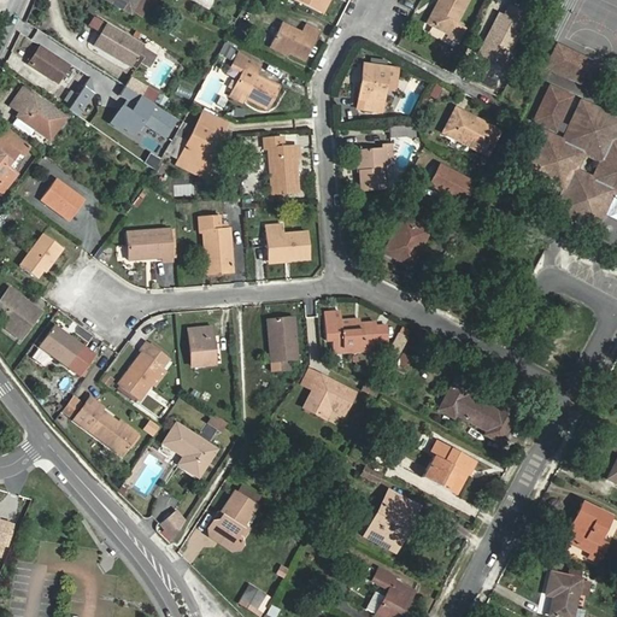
[(136,0),(106,0),(129,13),(136,0)]
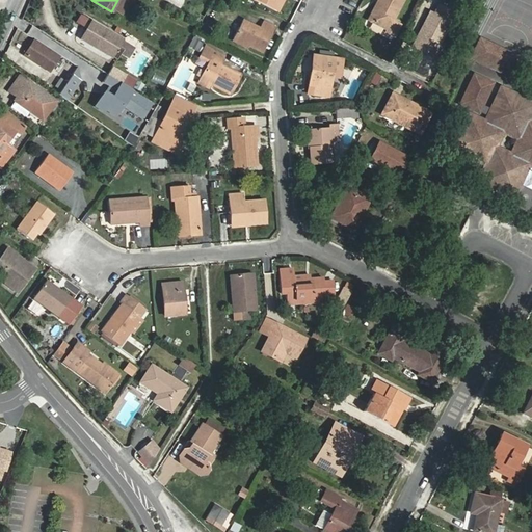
[(402,24),(414,0),(382,0),(372,22),(389,30),(387,33),(398,40),(405,26),(402,24)]
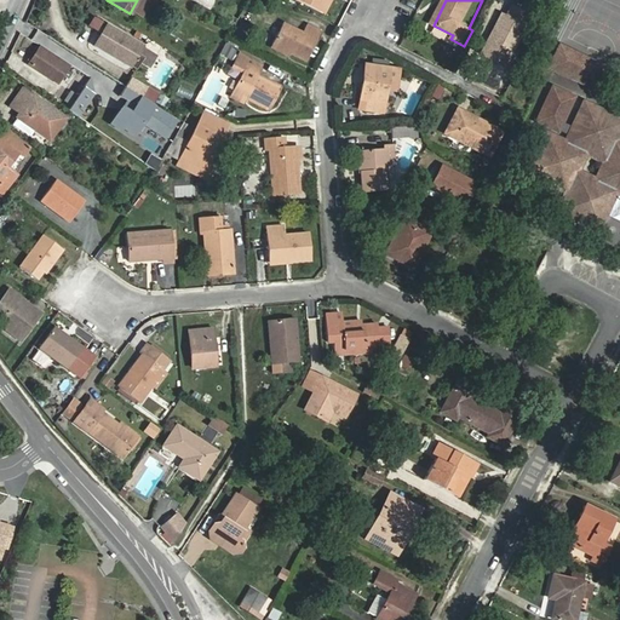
[(505,67),(530,17),(511,7),(505,18),(500,16),(489,38),(492,39),(482,56),(505,67)]
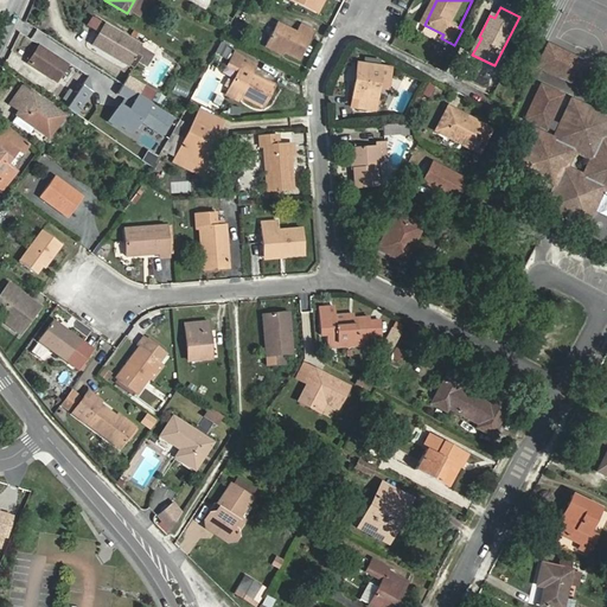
[(97,30),(102,20),(91,14),(87,25),(97,30)]
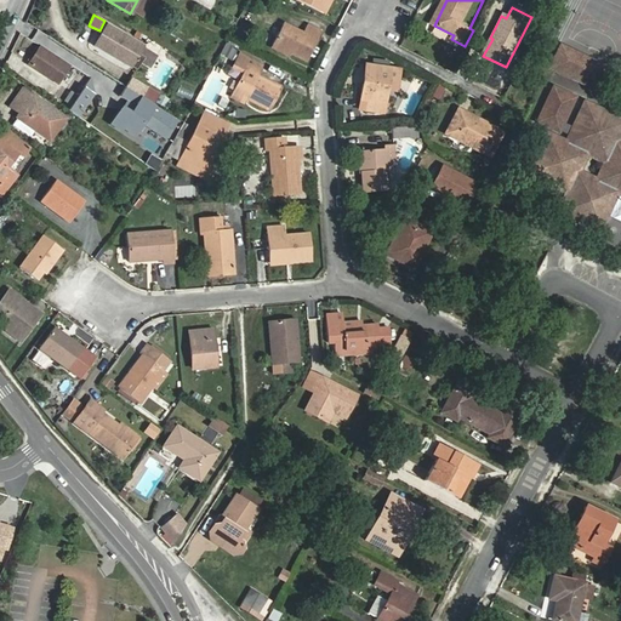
[(307,61),(323,30),(308,23),(303,33),(284,23),(273,44),(307,61)]
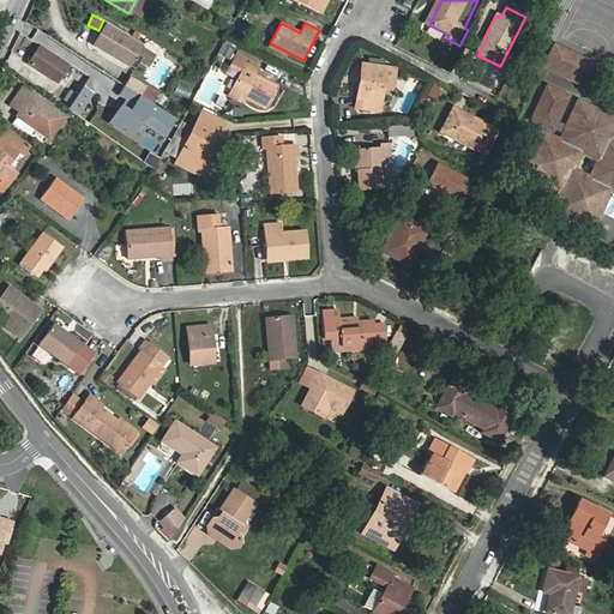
[(107,24),(95,44),(130,66),(142,46),(107,24)]
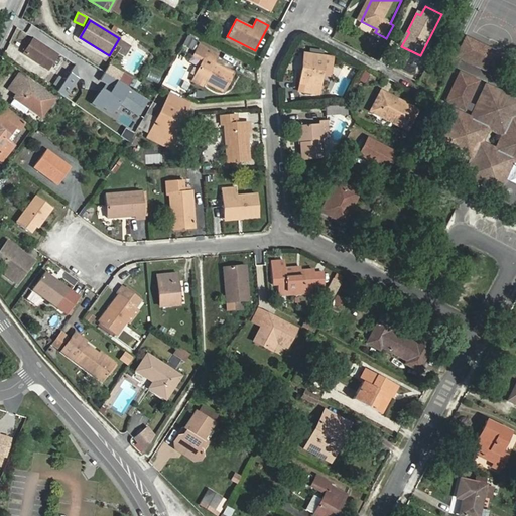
[(184,45),(192,49),(197,39),(188,35),(184,45)]
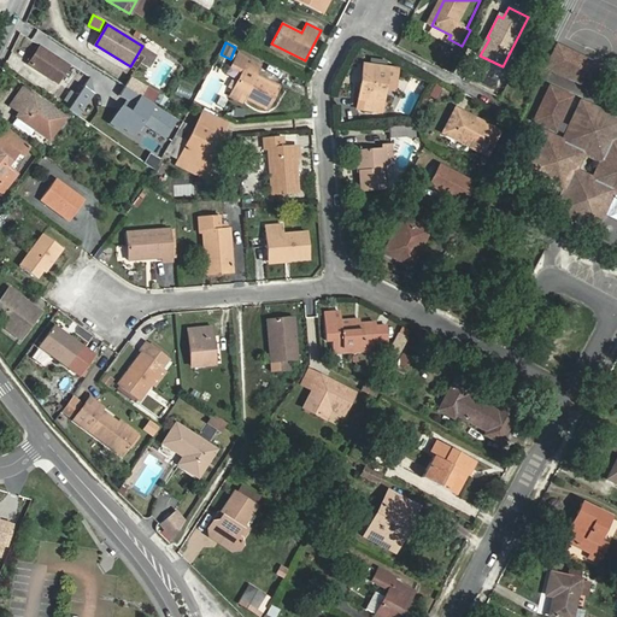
[(557,46),(547,68),(589,86),(598,64),(557,46)]
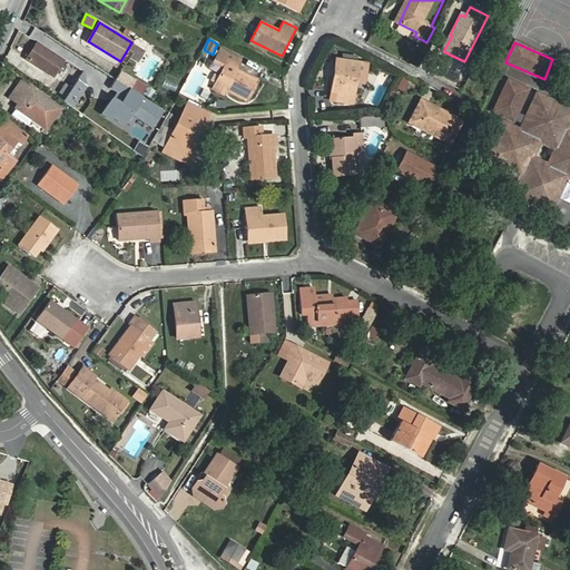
[(64,60),(36,43),(26,59),(53,77),(64,60)]
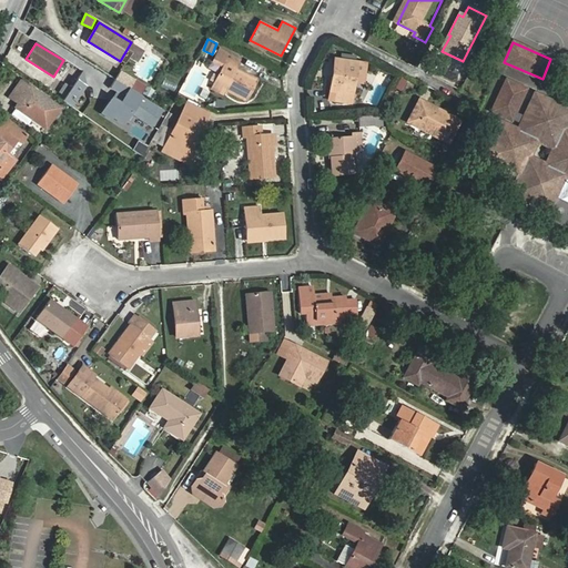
[(127,58),(139,61),(143,47),(130,43),(127,58)]
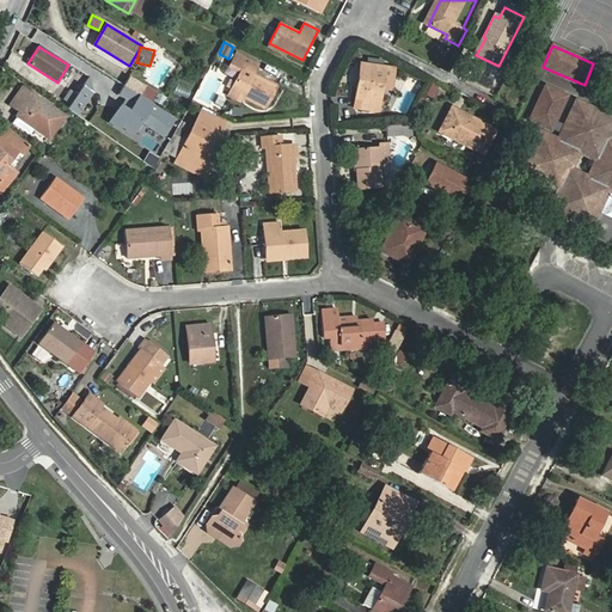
[(264,108),(275,86),(254,75),(258,66),(238,56),(233,65),(243,69),(231,91),(264,108)]
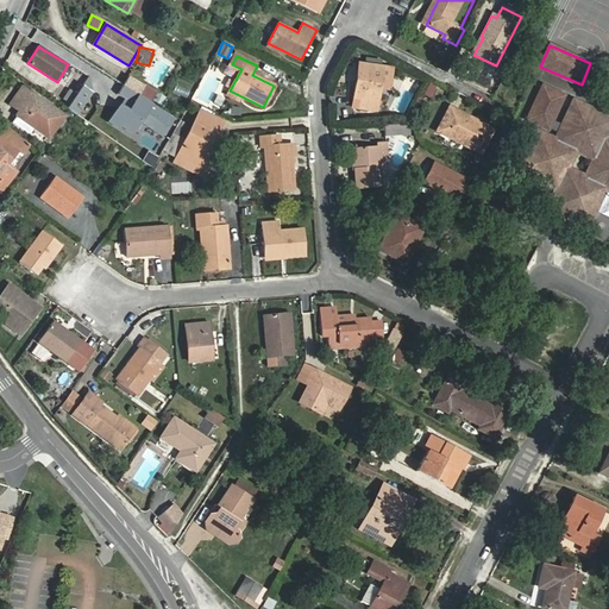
[(360,107),(376,110),(382,67),(359,63),(355,98),(362,99),(360,107)]
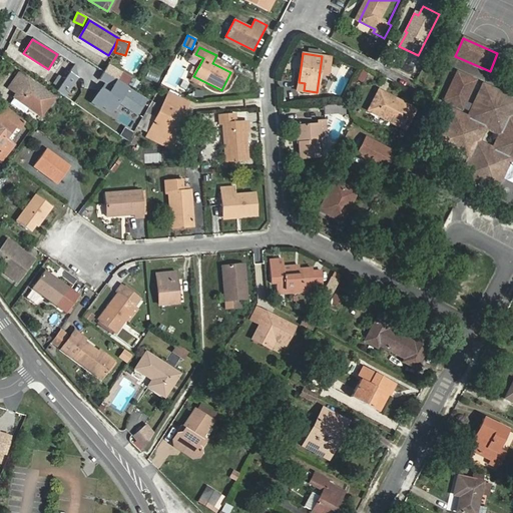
[(117,79),(121,73),(108,64),(104,70),(117,79)]
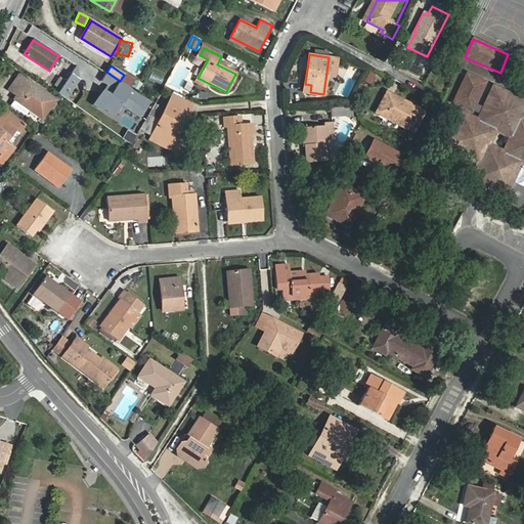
[(139,116),(148,102),(119,83),(120,81),(106,72),(100,81),(115,89),(111,95),(103,91),(94,104),(102,111),(103,108),(115,115),(121,103),(139,116)]
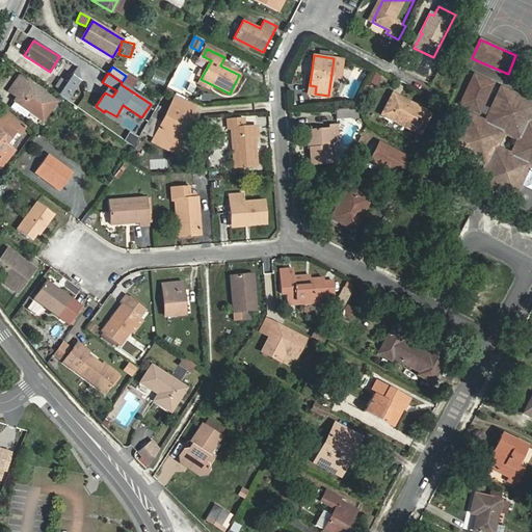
[(381,76),(376,73),(370,82),(376,86),(381,76)]
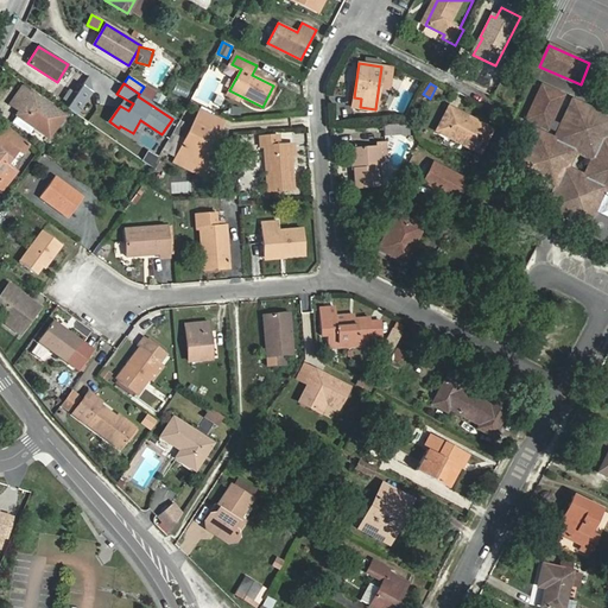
[(176,84),(172,93),(187,99),(190,90),(176,84)]
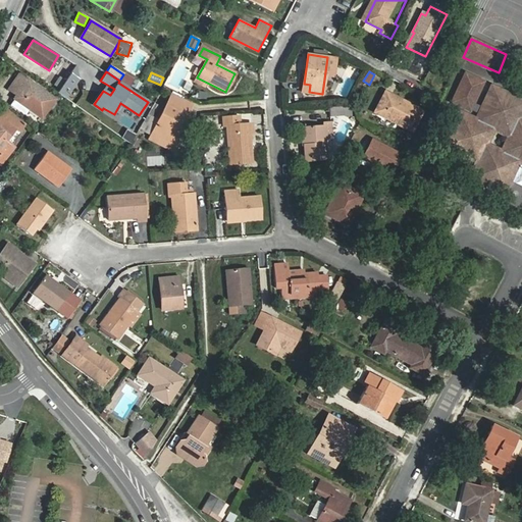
[(464,73),(452,102),(470,110),(482,82),(464,73)]
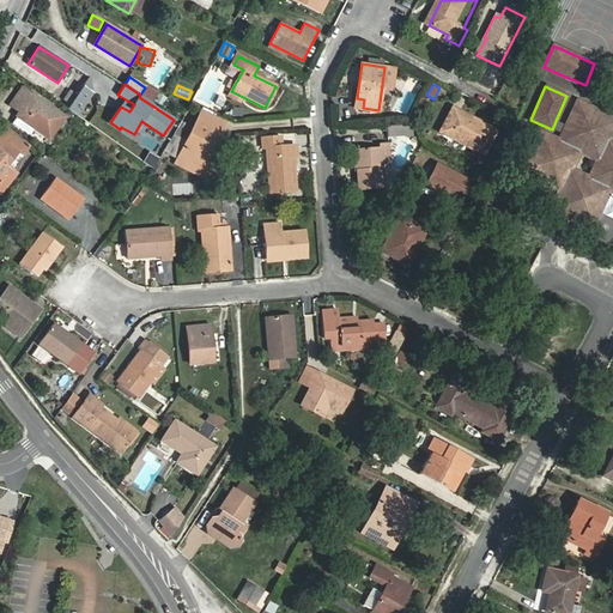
[(49,139),(65,117),(23,87),(11,104),(20,111),(17,116),(49,139)]
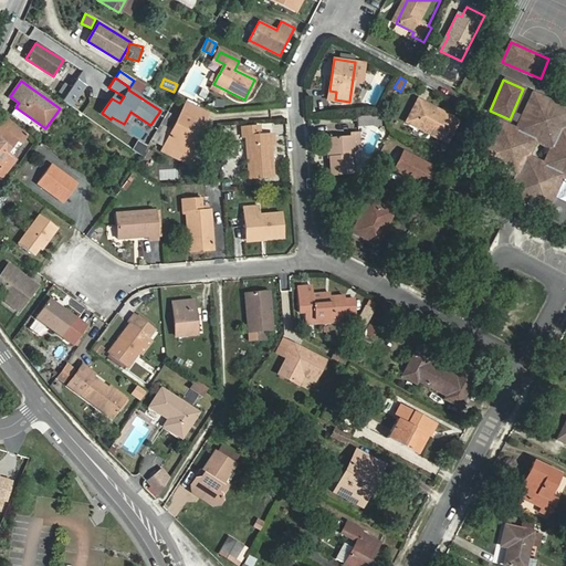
[(63,84),(58,93),(64,96),(70,88),(63,84)]
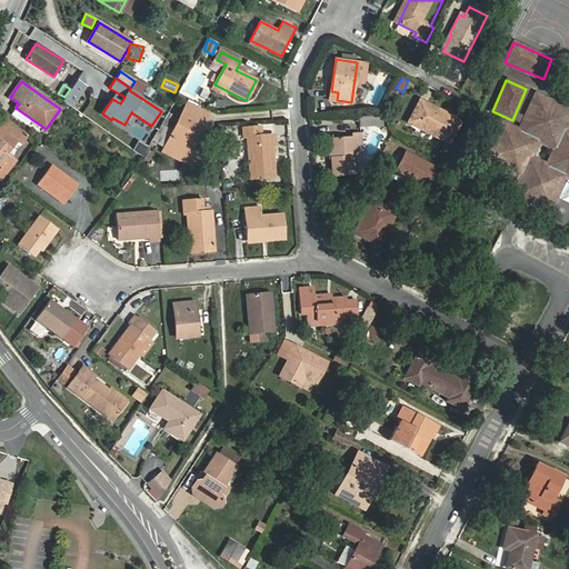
[(568,131),(565,130),(568,121),(568,109),(565,108),(561,115),(542,106),(546,99),(537,95),(520,130),(502,122),(487,156),(506,165),(508,160),(516,163),(518,160),(526,163),(512,195),(549,211),(566,176),(568,177),(568,131)]
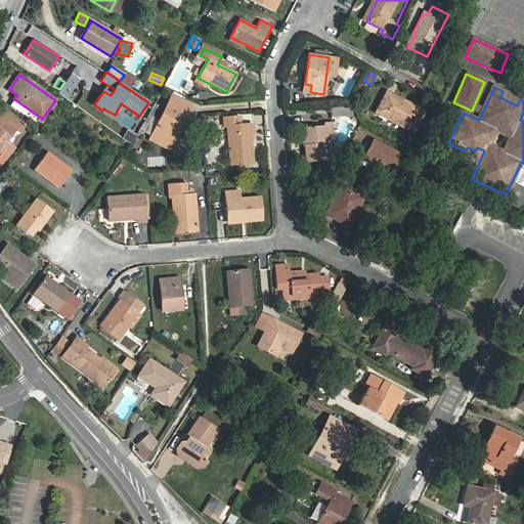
[(413,132),(425,111),(387,91),(377,113),(413,132)]
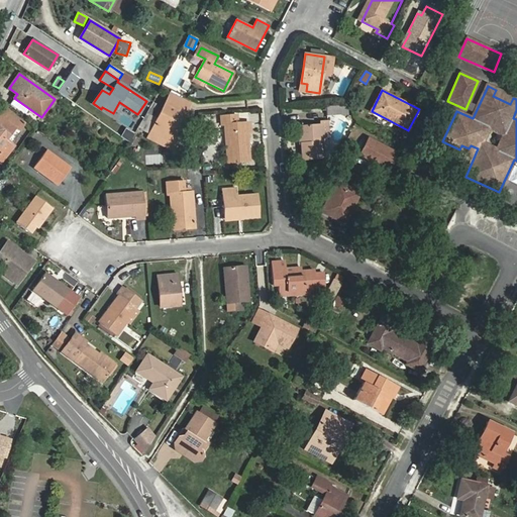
[(174,138),(191,105),(168,94),(147,135),(157,139),(160,133),(173,140),(174,138)]
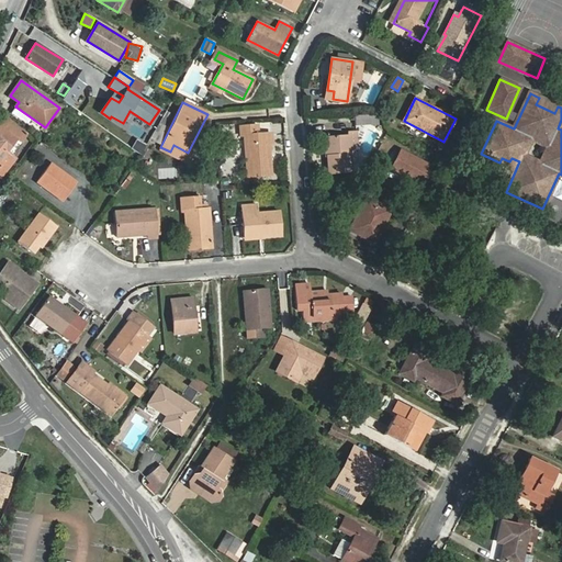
[(22,142),(29,133),(8,116),(0,125),(0,173),(2,176),(15,158),(7,152),(18,138),(22,142)]
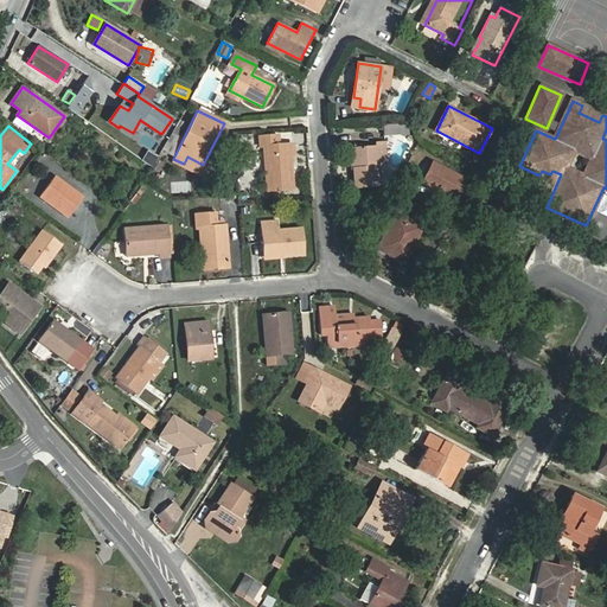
[(291,157),(294,157),(293,145),(280,145),(279,135),(260,136),(260,147),(263,146),(267,191),(293,189),(291,157)]
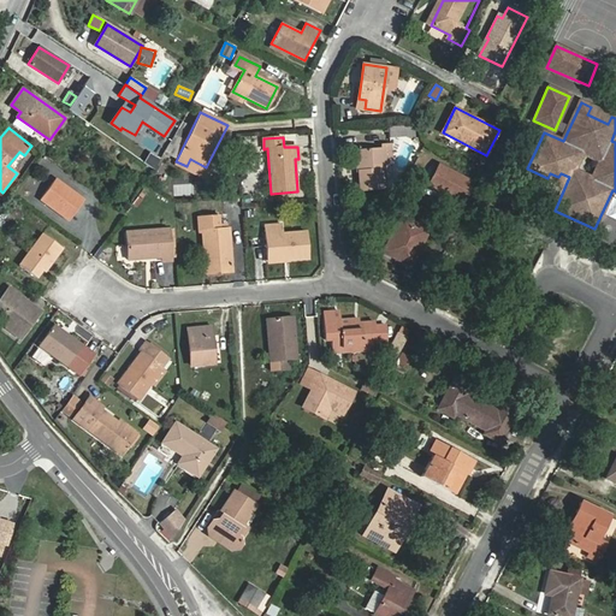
[(392,163),(391,144),(381,146),(381,149),(360,150),(361,170),(359,170),(360,189),(385,188),(383,163),(392,163)]
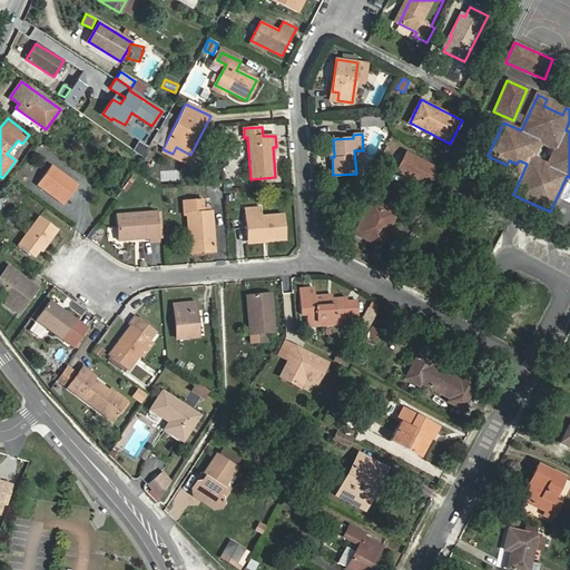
[(144,155),(148,146),(139,141),(134,149),(144,155)]
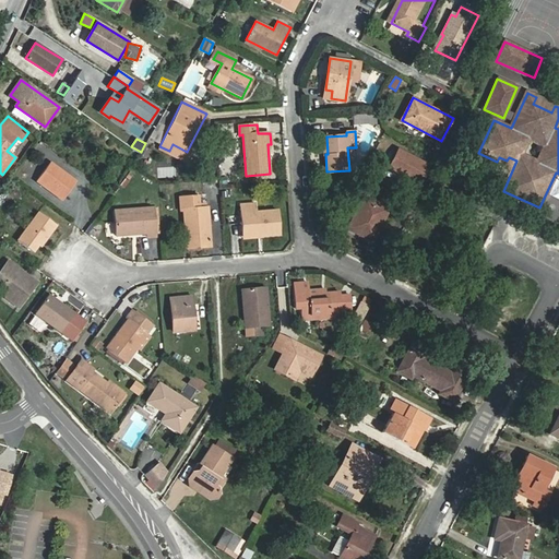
[(187,152),(173,144),(169,151),(190,162),(193,153),(188,150),(187,152)]
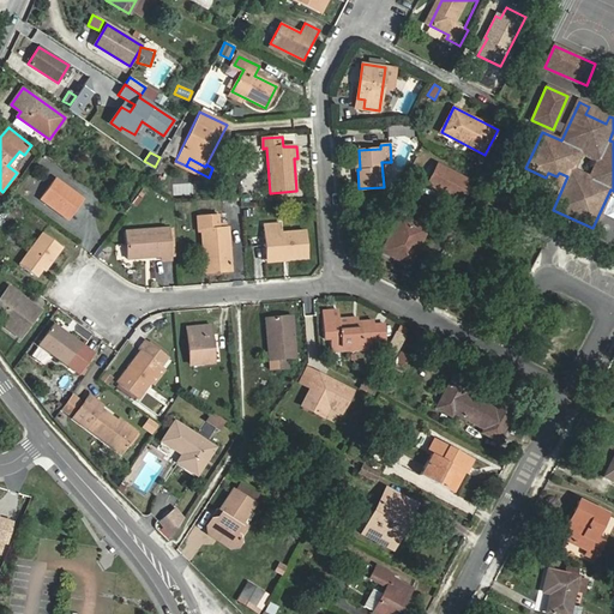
[(461,202),(471,181),(438,164),(427,185),(461,202)]
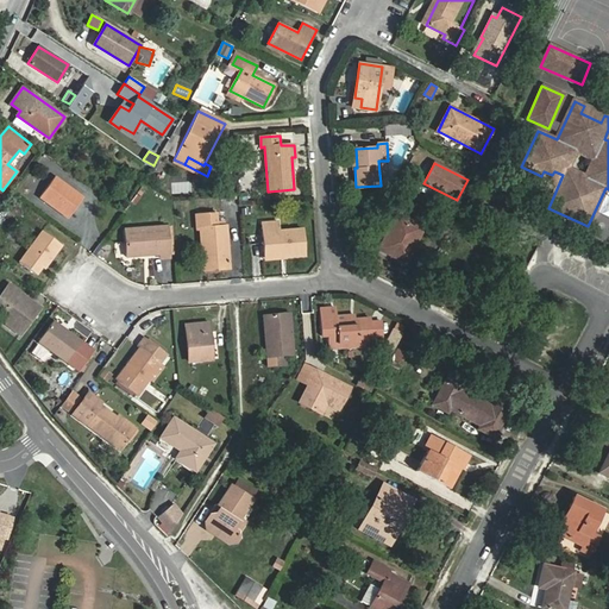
[(56,177),(42,198),(68,217),(82,196),(56,177)]
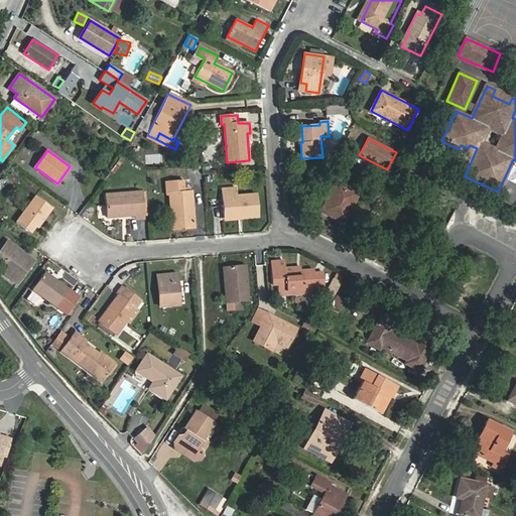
[(174,229),(195,227),(191,191),(184,192),(183,181),(165,182),(166,194),(169,194),(170,211),(173,211),(174,229)]
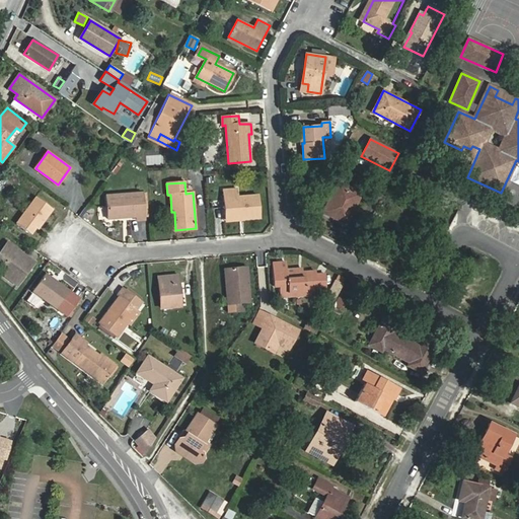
[(338,182),(322,212),(346,224),(361,194),(338,182)]
